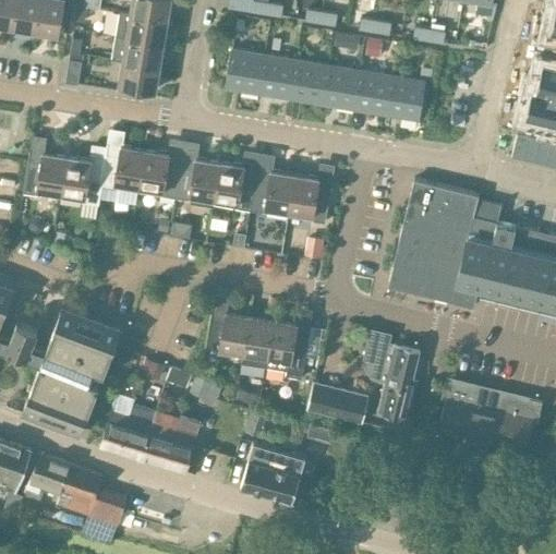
[(0,0),(0,25),(12,27),(16,0),(0,0)]
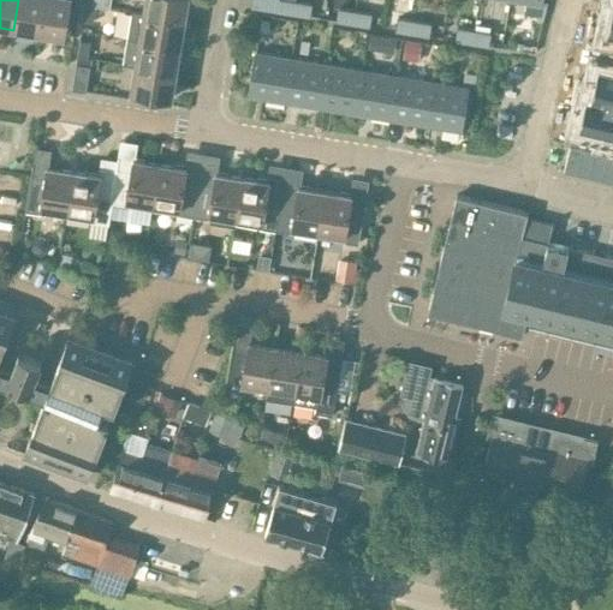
[(39,34),(43,0),(18,0),(13,30),(39,34)]
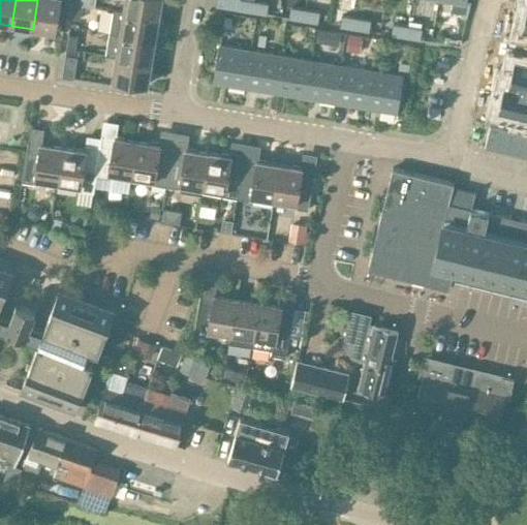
[(37,0),(33,29),(57,33),(61,0),(37,0)]
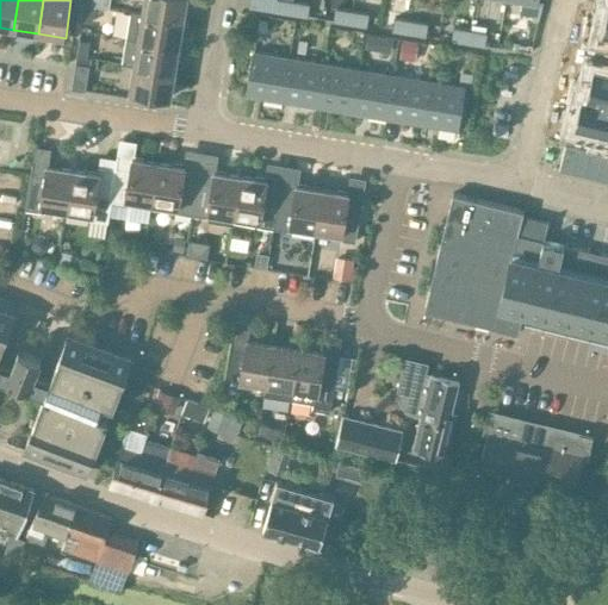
[(87,0),(87,8),(95,11),(97,0),(87,0)]
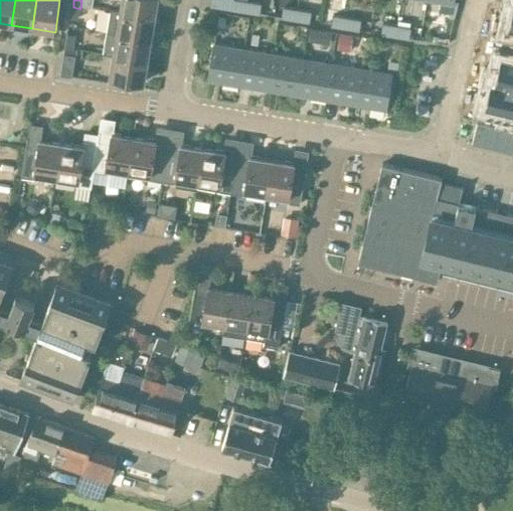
[(123,0),(121,15),(154,20),(157,0),(123,0)]
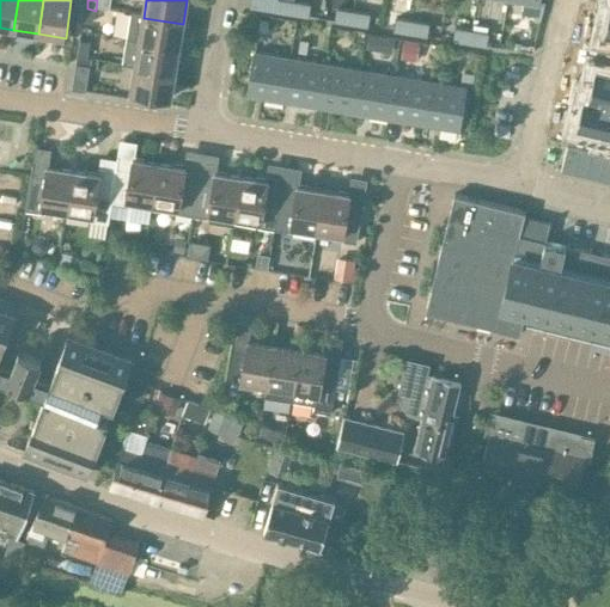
[(293,17),(296,5),(280,2),(280,0),(276,0),(252,0),(251,11),(293,17)]
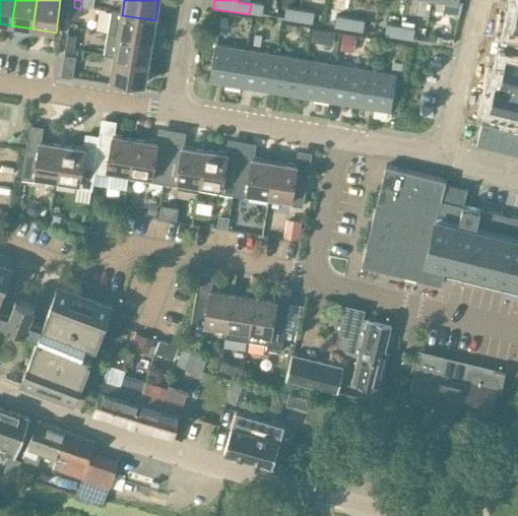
[(446,0),(448,0),(446,14),(455,15),(458,2),(458,0),(446,0)]
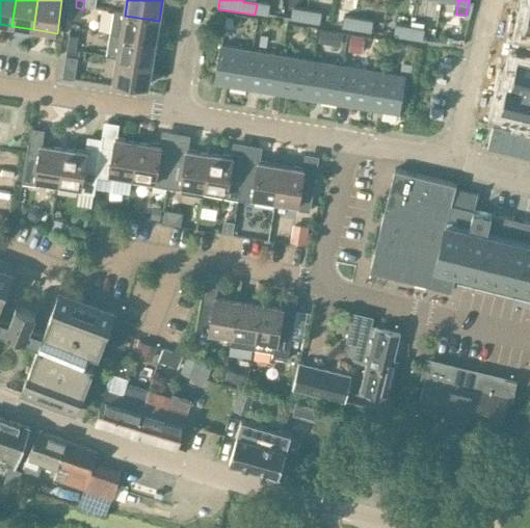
[(257,4),(255,15),(269,17),(271,6),(257,4)]
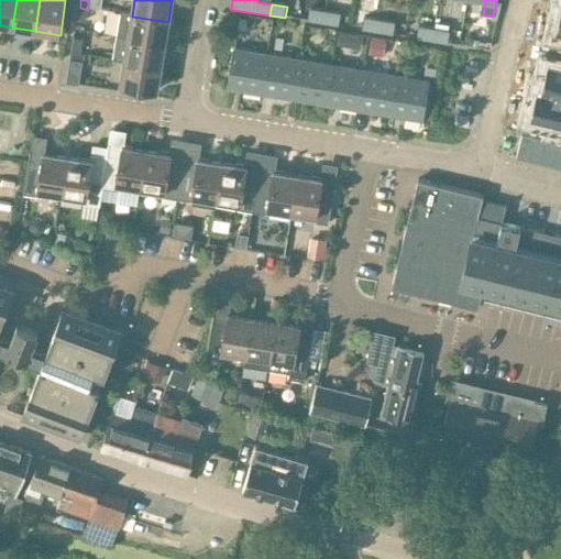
[(86,24),(88,10),(80,8),(77,23),(86,24)]
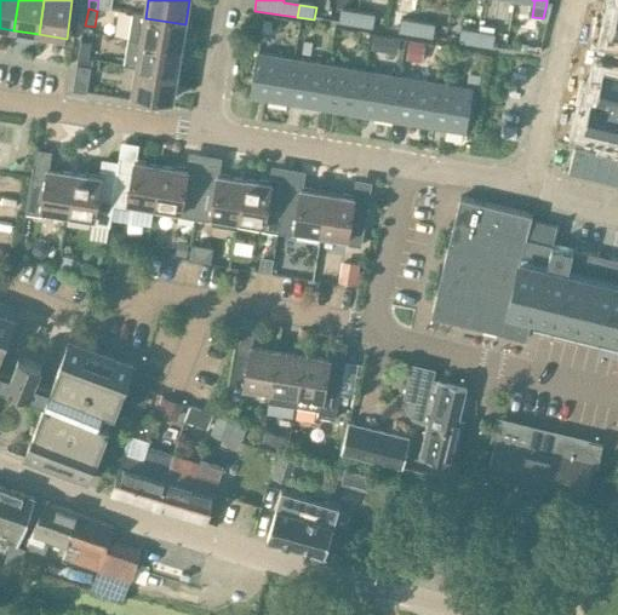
[(356,27),(359,15),(342,11),(341,24),(356,27)]
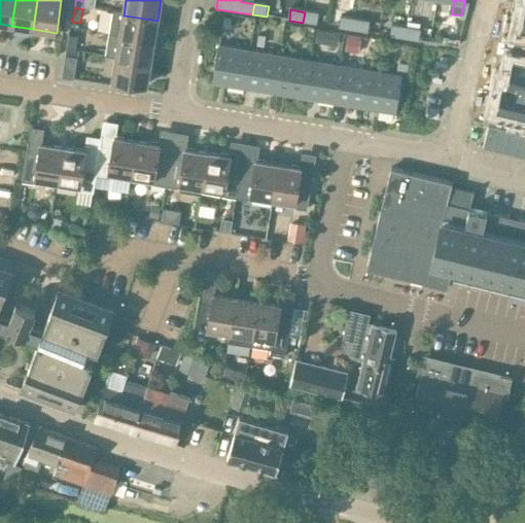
[(305,12),(303,23),(318,26),(320,14),(305,12)]
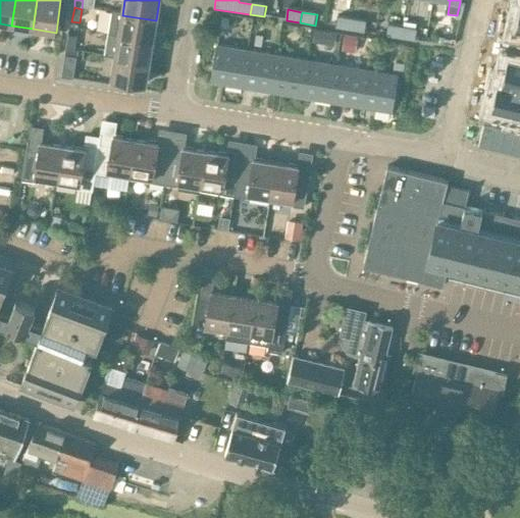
[(353,20),(351,32),(365,34),(366,32),(373,33),(376,16),(359,13),(357,21),(353,20)]
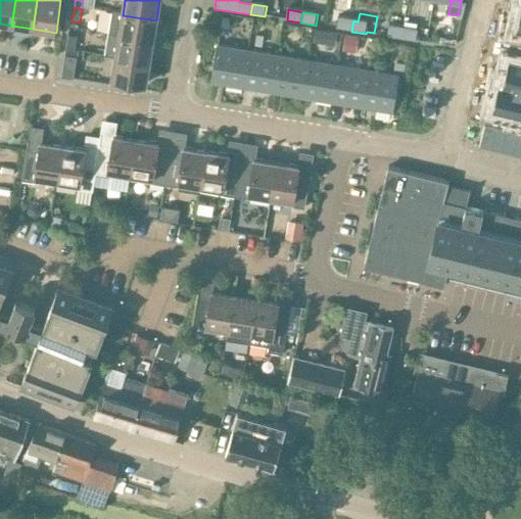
[(156,20),(123,15),(113,14),(109,35),(152,42),(156,20)]
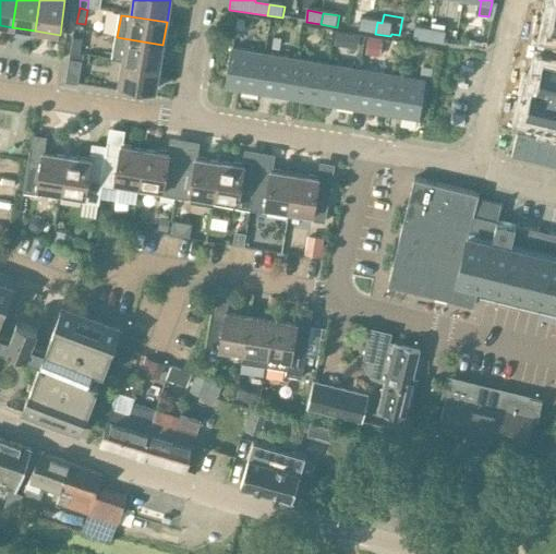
[(239,20),(237,32),(244,33),(246,21),(239,20)]
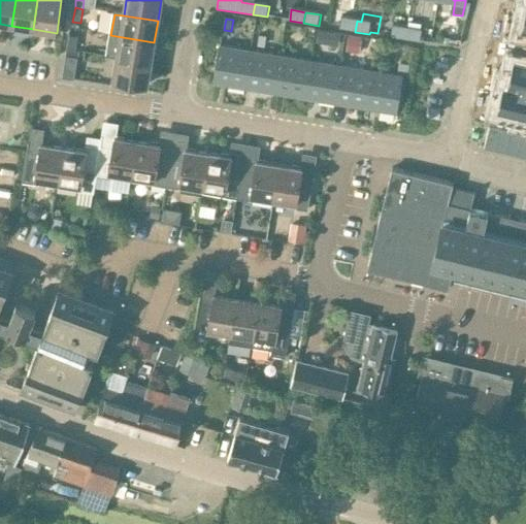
[(355,32),(357,21),(342,19),(340,30),(355,32)]
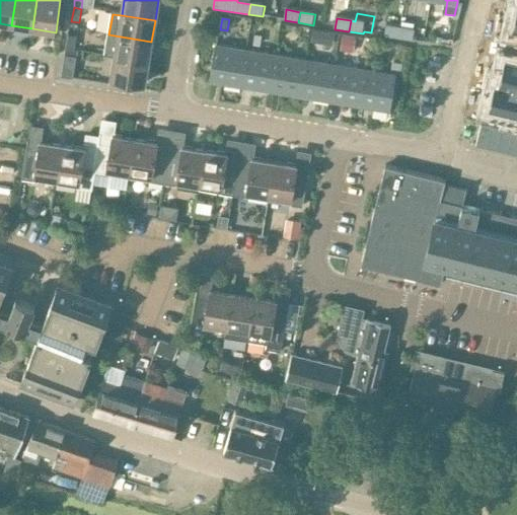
[(401,28),(399,40),(414,43),(416,30),(414,30),(415,25),(402,23),(401,28)]
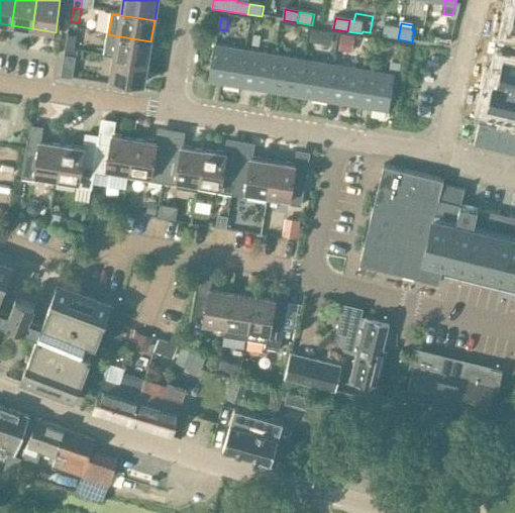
[(398,39),(400,28),(385,26),(383,37),(398,39)]
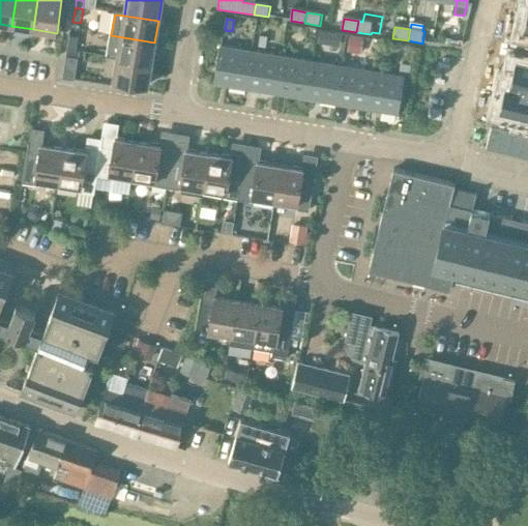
[(320,32),(318,46),(329,48),(331,34),(320,32)]
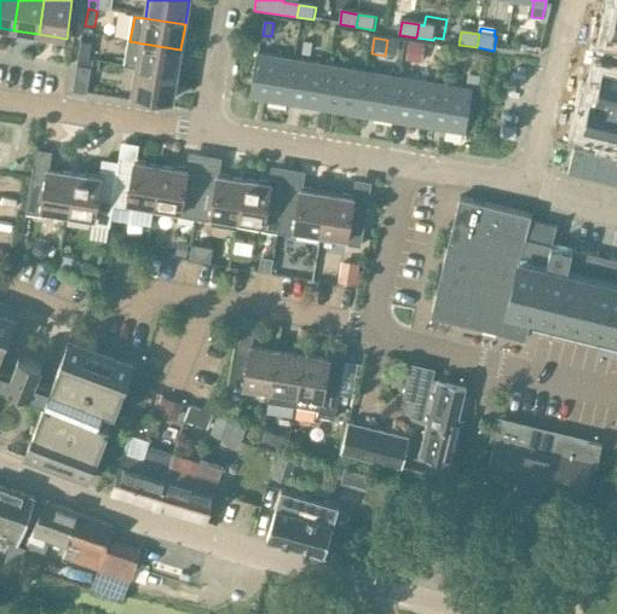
[(177,76),(180,50),(130,41),(126,68),(137,70),(177,76)]
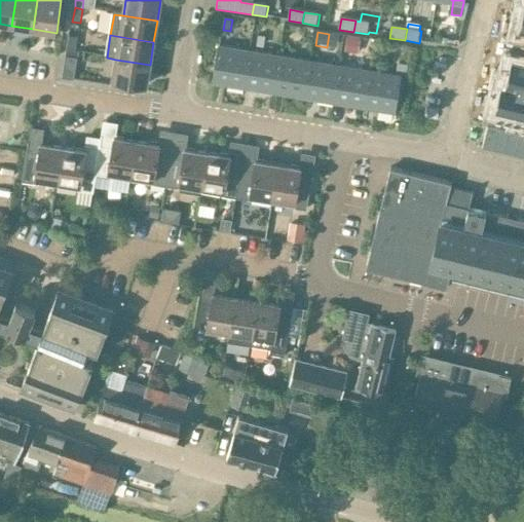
[(76,51),(78,38),(70,37),(68,51),(75,52),(76,51)]
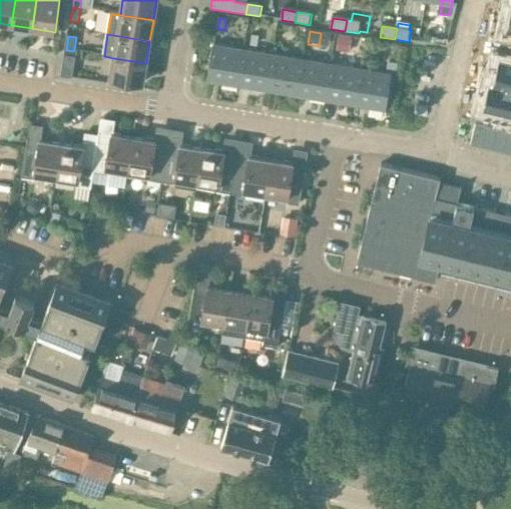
[(340,39),(338,52),(351,54),(353,41),(340,39)]
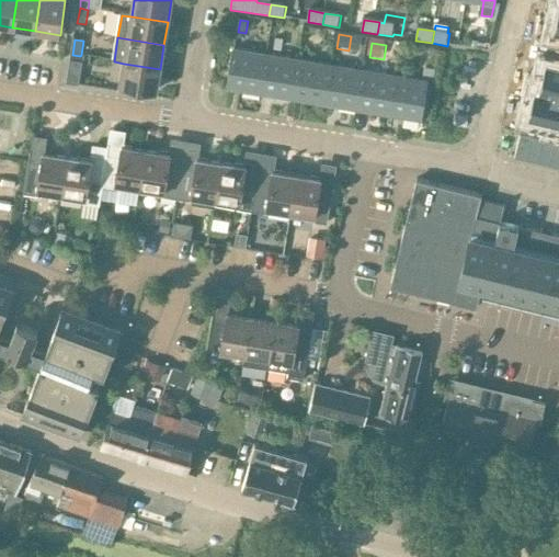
[(260,95),(269,57),(235,52),(228,90),(260,95)]
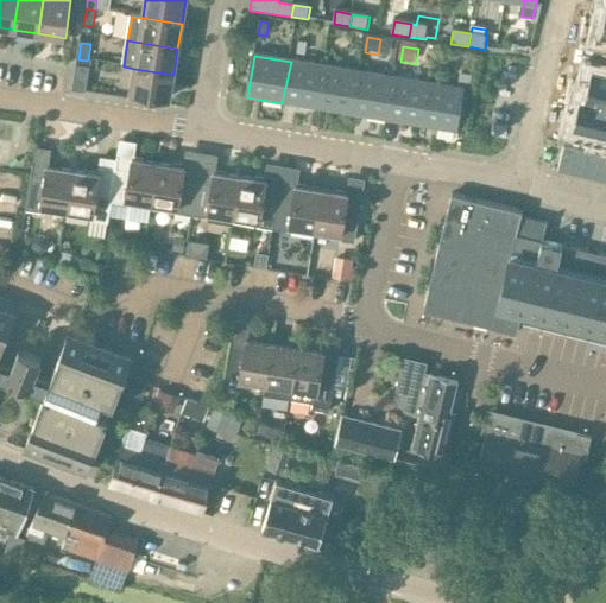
[(79,59),(77,67),(90,69),(92,61),(88,59),(87,61),(79,59)]
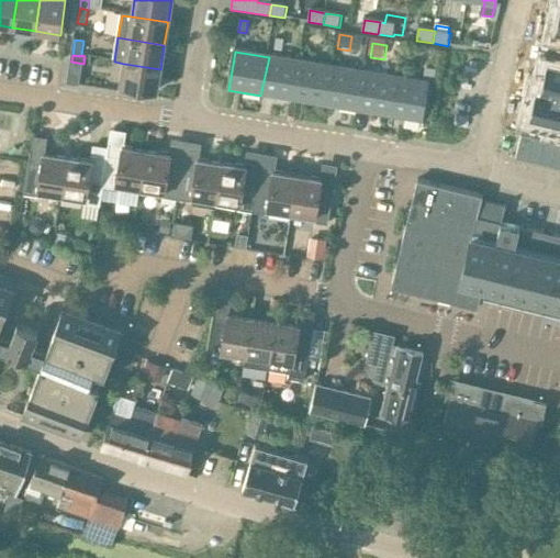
[(292,101),(299,62),(269,57),(260,96),(292,101)]
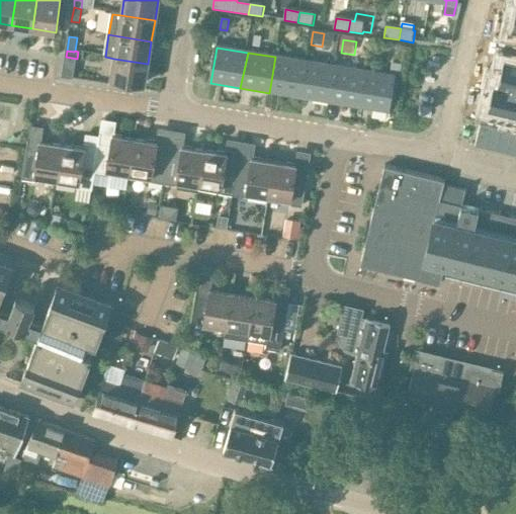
[(74,81),(77,59),(66,57),(62,79),(74,81)]
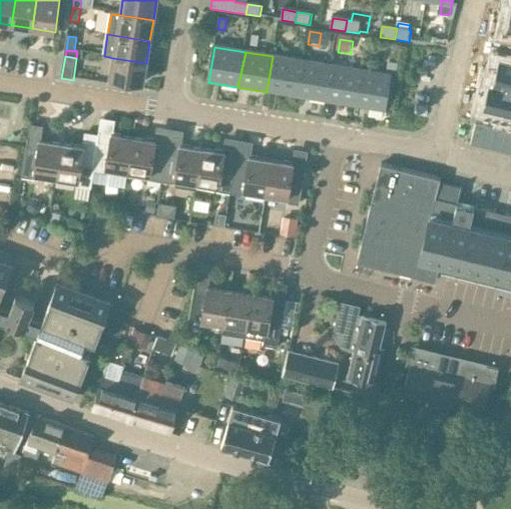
[(297,96),(303,61),(273,56),(267,92),(297,96)]
